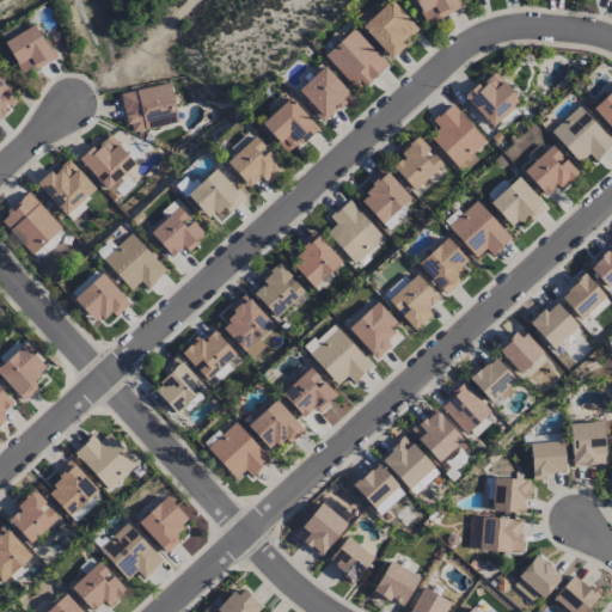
[(390,0),(361,25),(390,59),(404,47),(401,43),(416,30),(391,0),(390,0)]
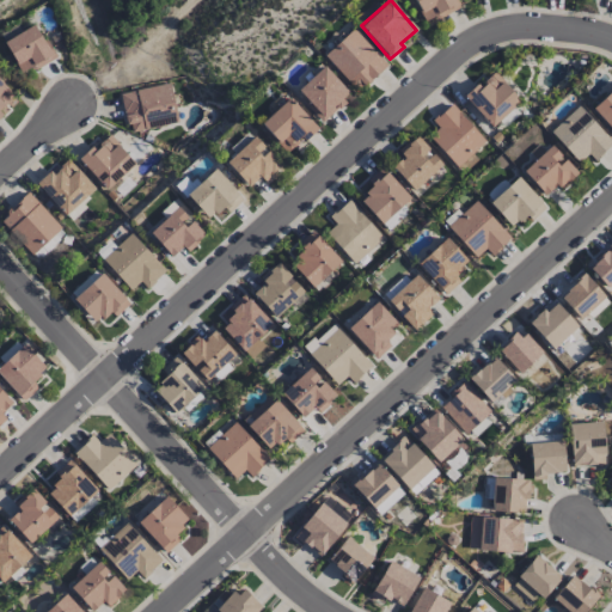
[(4,42),(22,75),(54,57),(36,24),(4,42)]
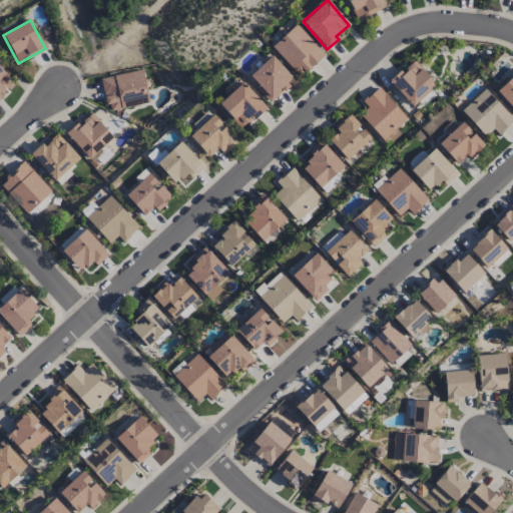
[(325,55),(296,24),(272,46),(300,77),(325,55)]
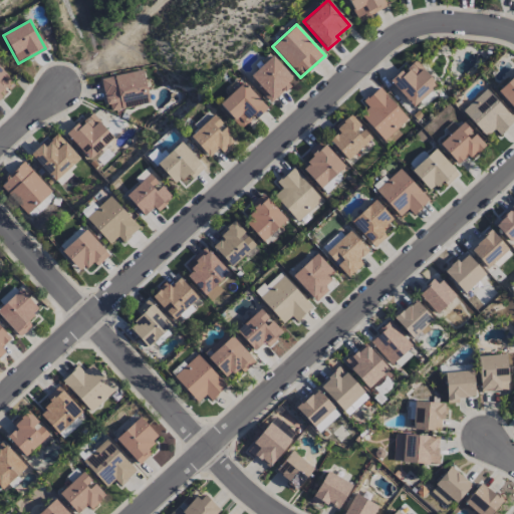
[(248,77),(271,101),(295,80),(272,55),(248,77)]
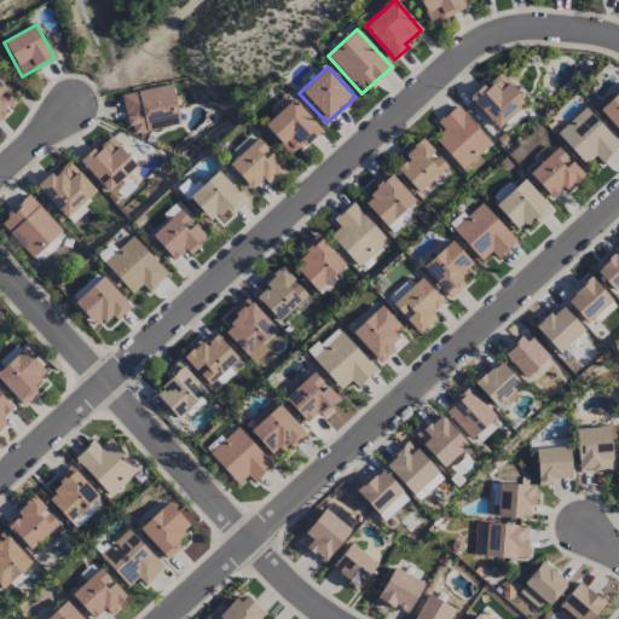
[(468,97),(497,128),(526,102),(499,73),(484,86),(482,85),(468,97)]
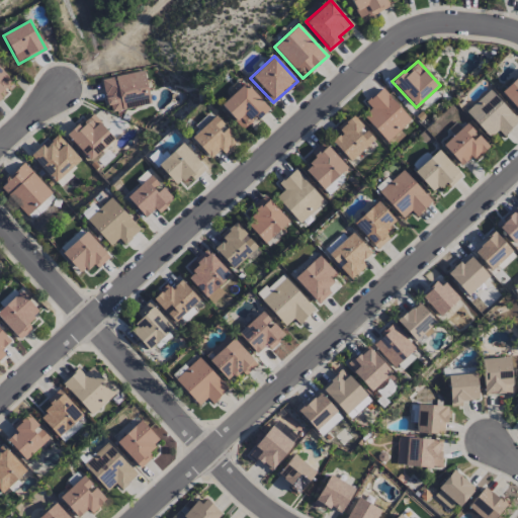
[(0,96),(14,84),(0,68),(0,96)]
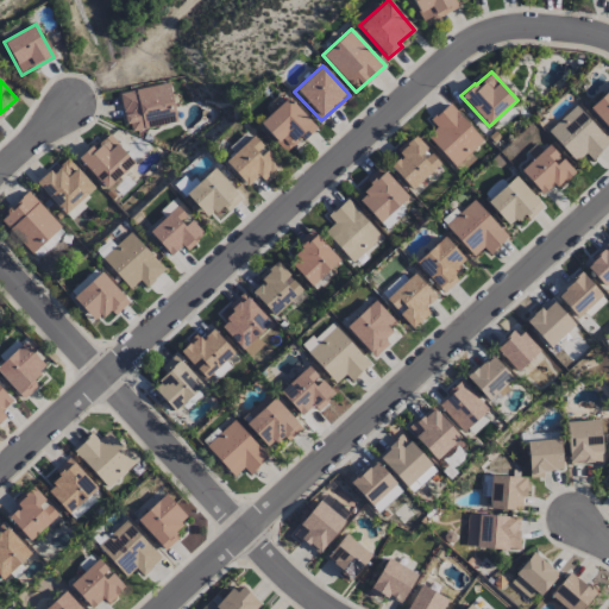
[(177,123),(169,82),(120,93),(129,132),(177,123)]
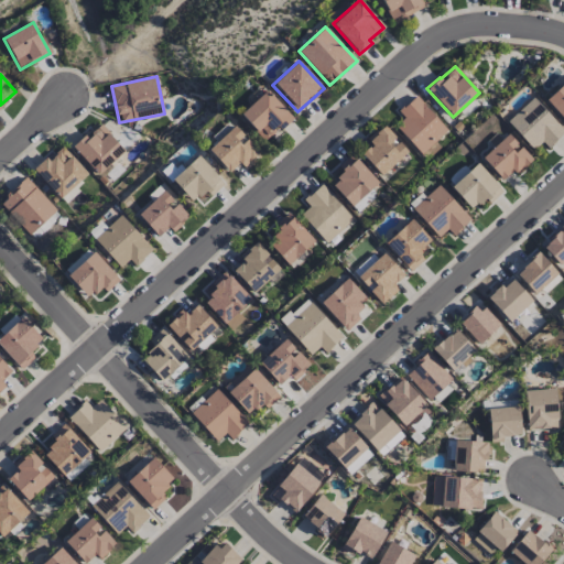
[(563,82),(545,99),(563,120),(563,82)]
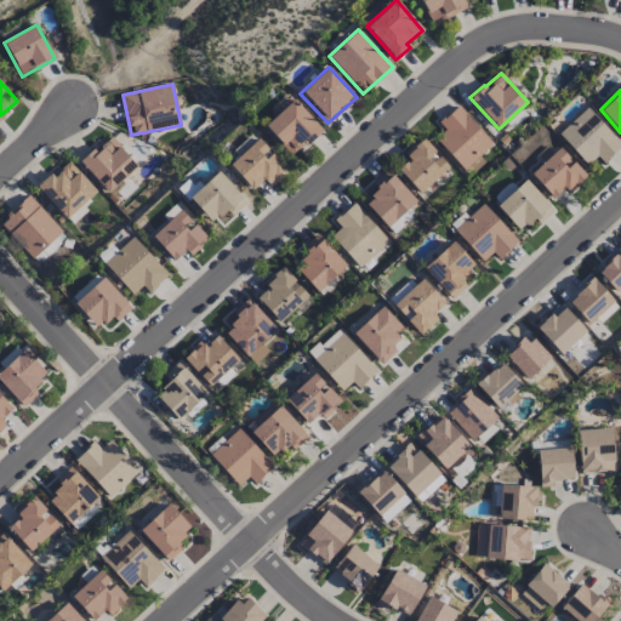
[(322,130),(294,100),(263,126),(292,157),(322,130)]
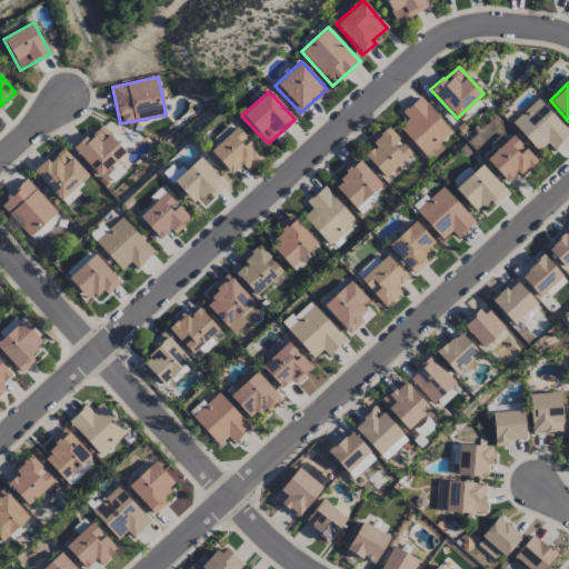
[(401,112),(407,119),(399,127),(425,156),(451,131),(419,96),(401,112)]
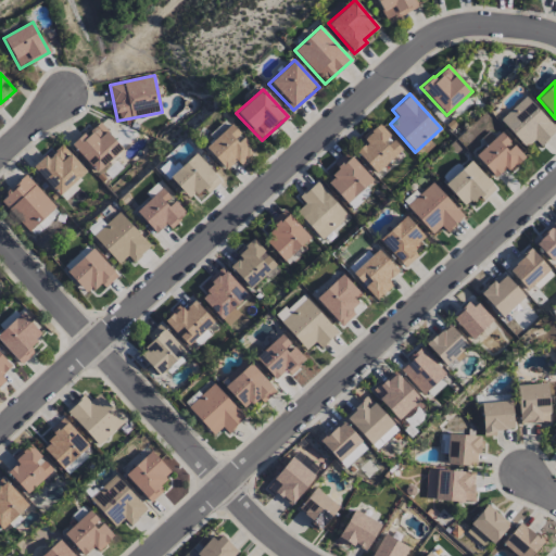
[(540,146),(555,129),(555,128),(525,96),(500,121),(525,148),(534,139),(540,146)]
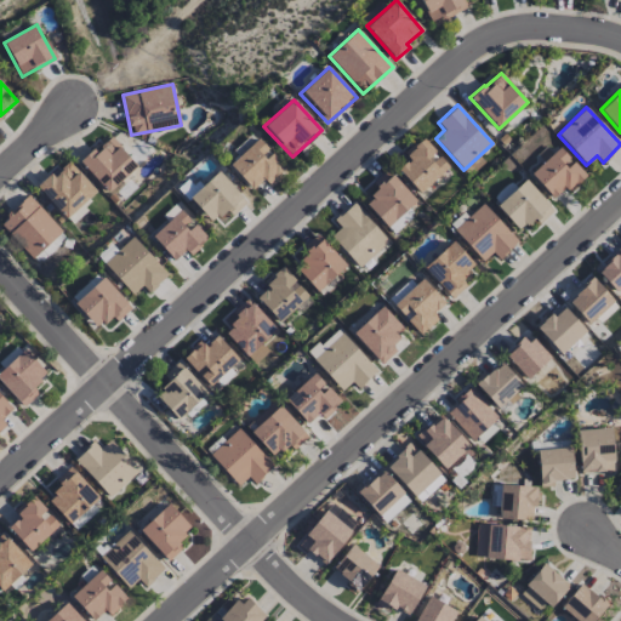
[(96,152),(92,148),(78,161),(108,193),(137,166),(110,137),(96,152)]
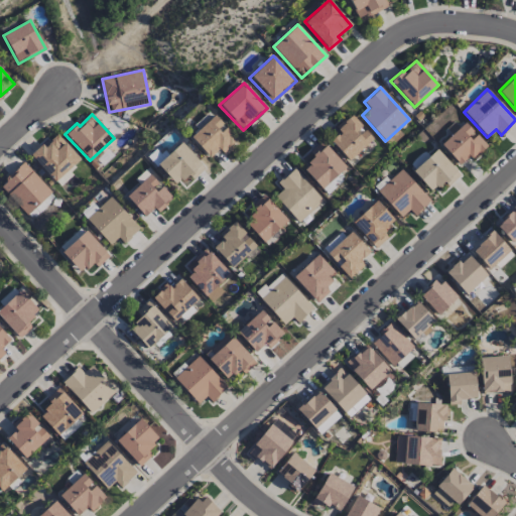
[(349,161),(373,138),(350,114),(335,129),(339,133),(330,141),(349,161)]
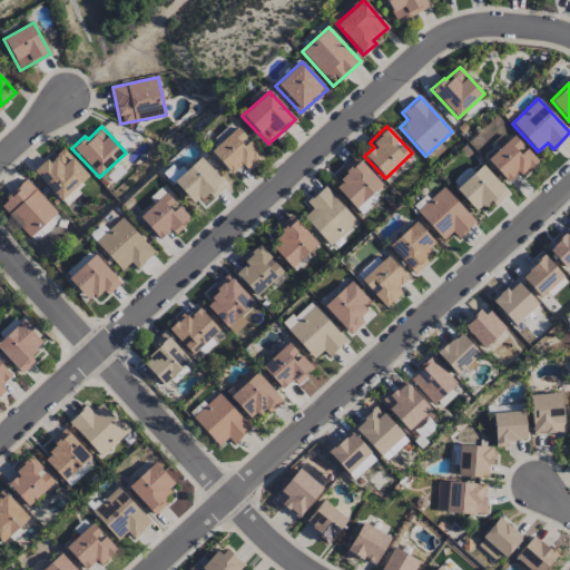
[(231,174),(242,165),(246,169),(262,154),(237,127),(210,153),(231,174)]
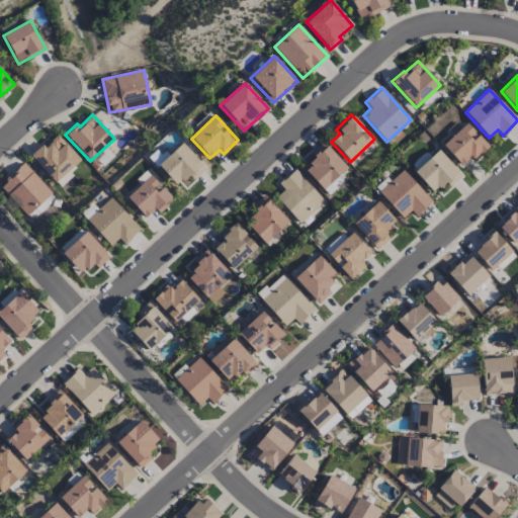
[(470,157),(472,160),(488,148),(466,122),(442,144),(460,165),(470,157)]
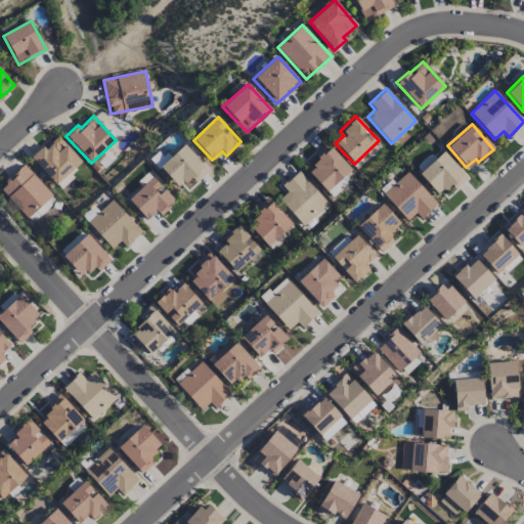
[(44,148),(42,146),(31,156),(54,184),(81,163),(59,136),(44,148)]
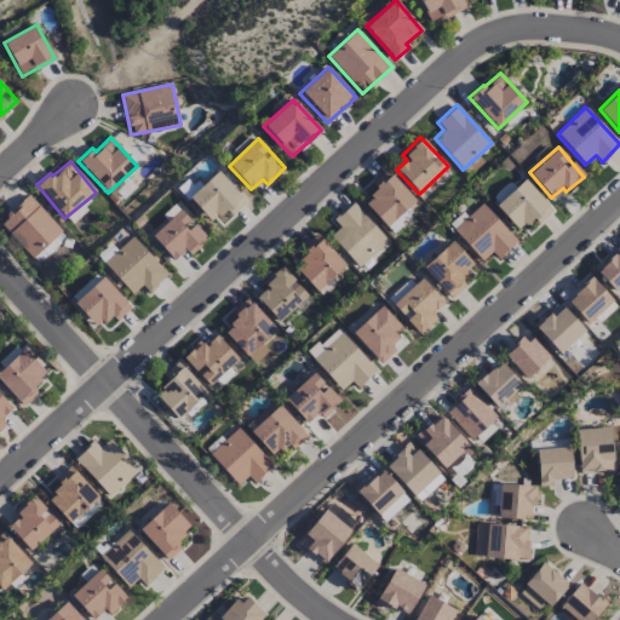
[(188,197),(211,222),(225,210),(231,216),(246,201),(217,170),(188,197)]
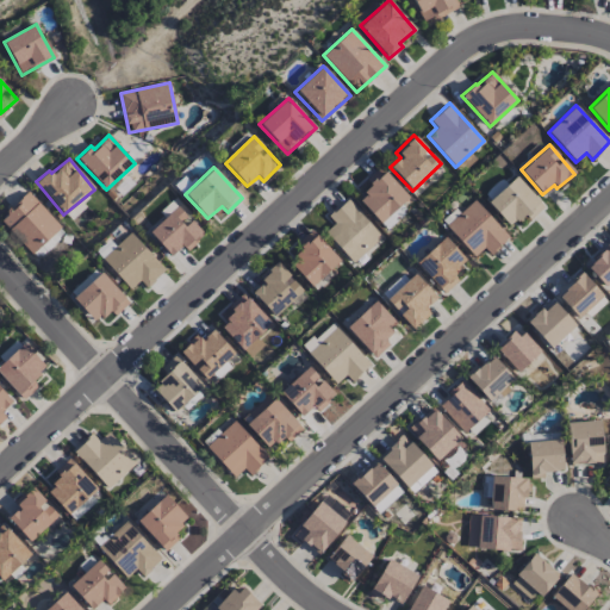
[(408,211),(402,204),(409,198),(380,167),(366,180),(372,186),(359,199),(386,230),(408,211)]
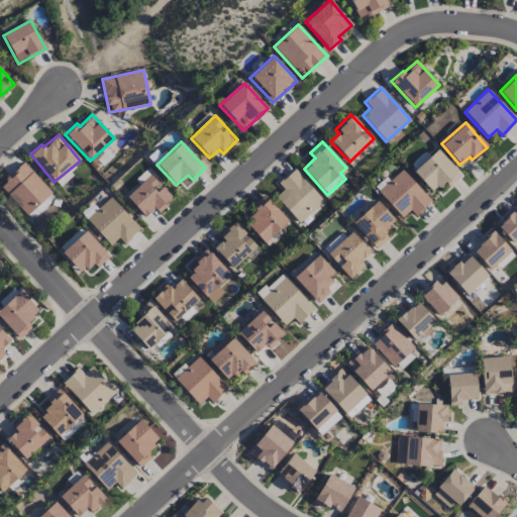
[(413,171),(430,192),(444,181),(448,186),(460,176),(438,149),(413,171)]
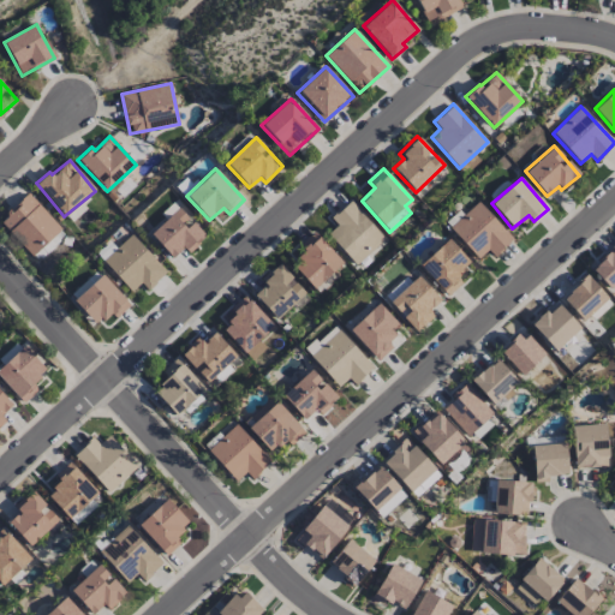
[(0,219),(0,221),(31,256),(61,230),(29,193),(0,219)]
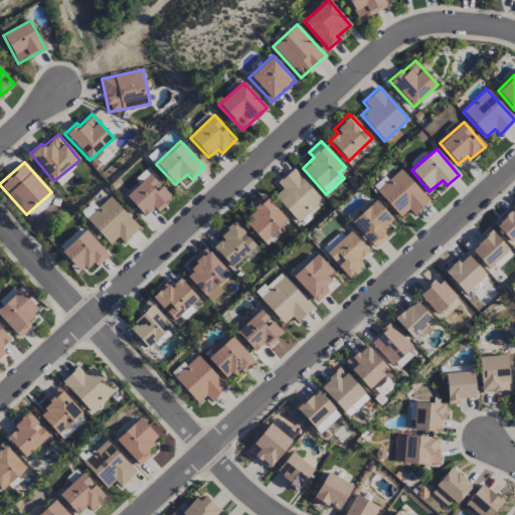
[(282,189),(274,196),(299,222),(323,199),(293,168),(277,183),(282,189)]
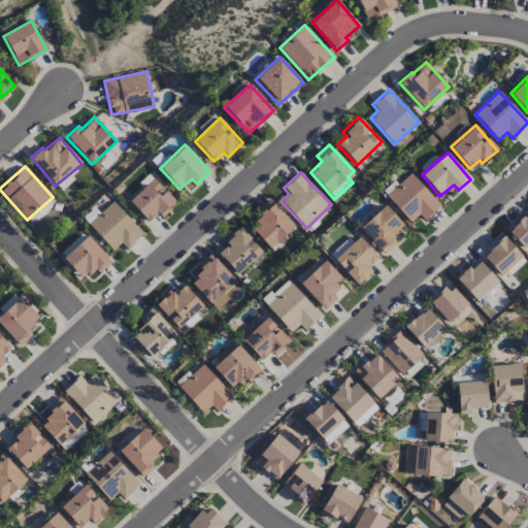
[(440,204),(408,173),(386,197),(411,222),(419,215),(425,221),(440,204)]
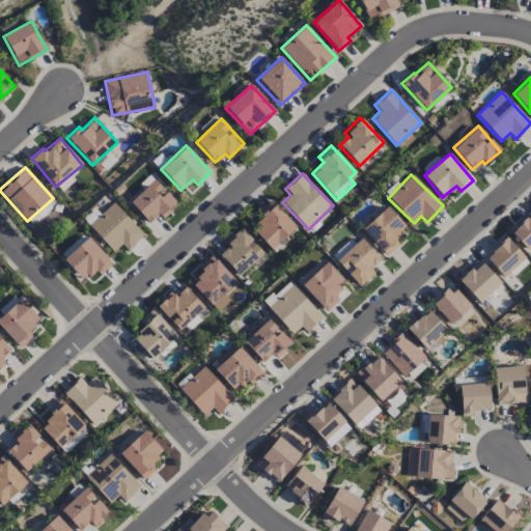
[(162,219),(177,204),(155,179),(129,202),(148,224),(158,215),(162,219)]
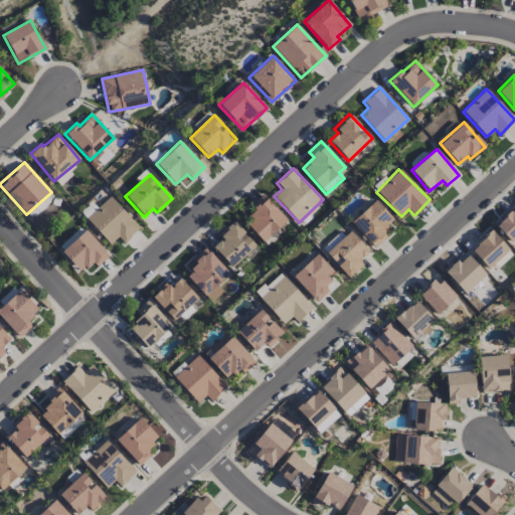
[(251,204),(255,209),(242,220),(263,241),(287,219),(263,194),(251,204)]
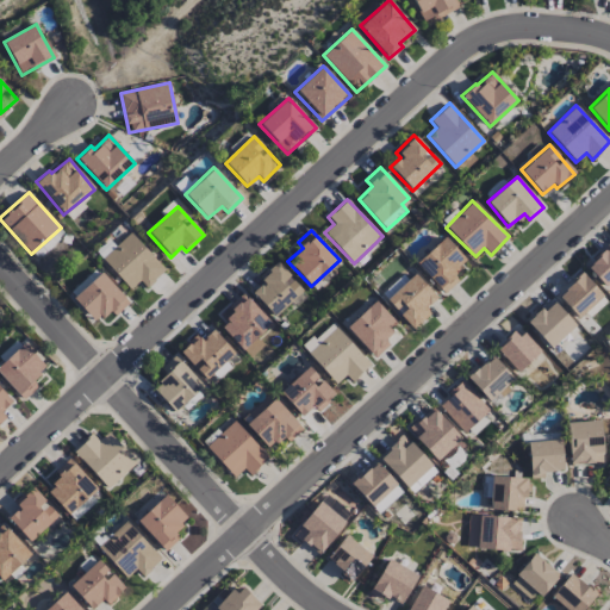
[(101,259),(130,290),(139,280),(147,287),(165,271),(131,232),(101,259)]
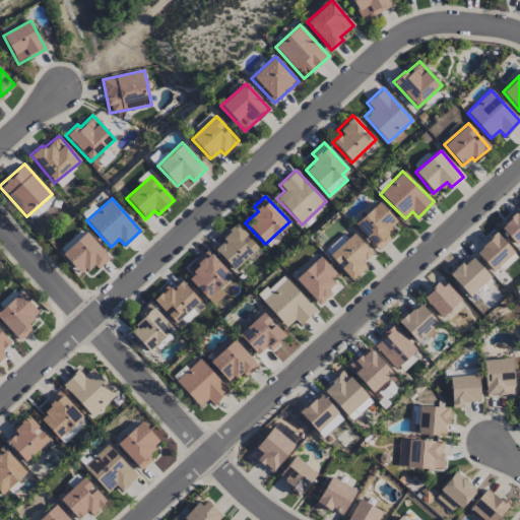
[(391,239),(386,234),(397,223),(379,202),(353,223),(378,251),(391,239)]
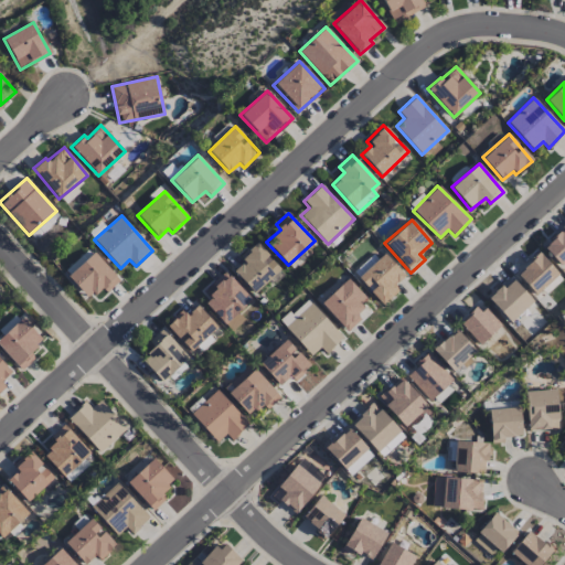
[(560,266),(564,259),(564,224),(542,246),(560,266)]
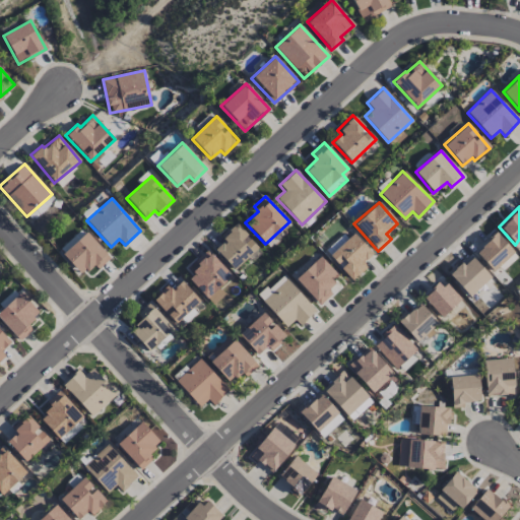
[(234,270),(258,247),(236,222),(220,237),(223,241),(215,250),(234,270)]
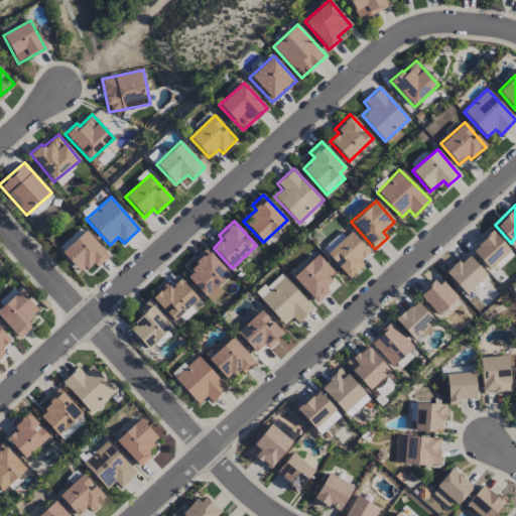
[(92,262),(97,267),(109,256),(86,231),(61,252),(81,272),(92,262)]
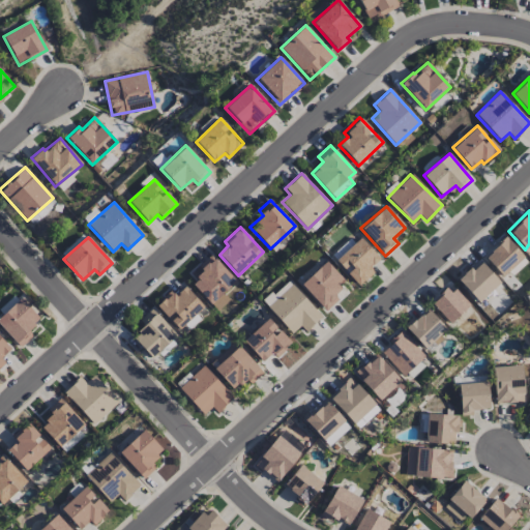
[(483,256),(502,276),(524,258),(505,237),(483,256)]
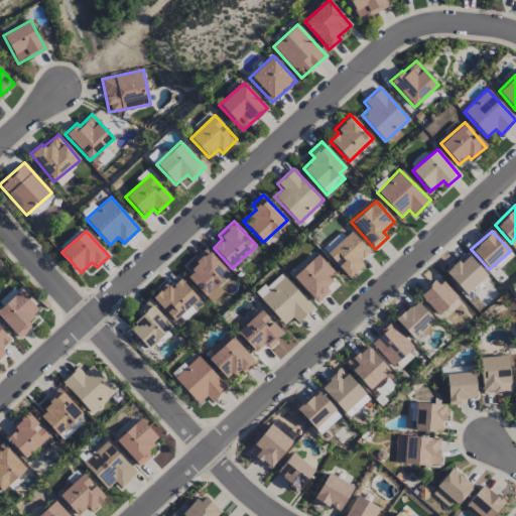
[(360,261),(370,252),(351,232),(327,254),(349,278),(364,265),(360,261)]
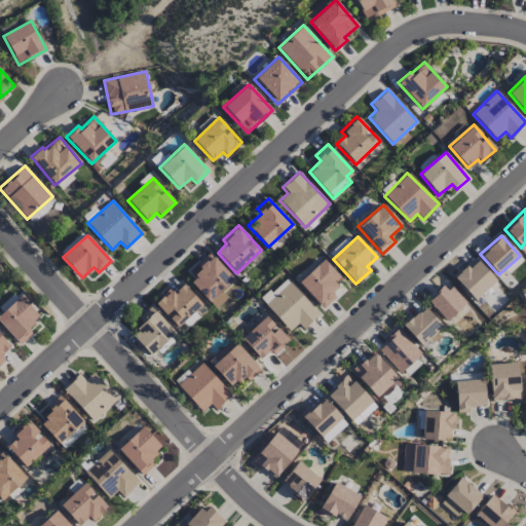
[(190,282),(215,308),(226,297),(220,291),(233,278),(210,253),(197,264),(202,270),(190,282)]
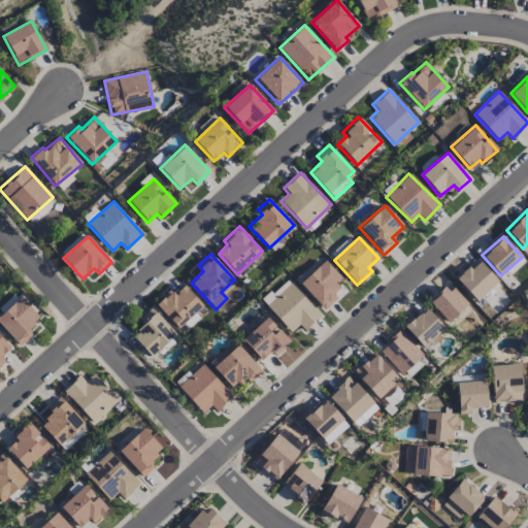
[(343,281),(325,260),(299,283),(324,310),(337,298),(332,292),(343,281)]
